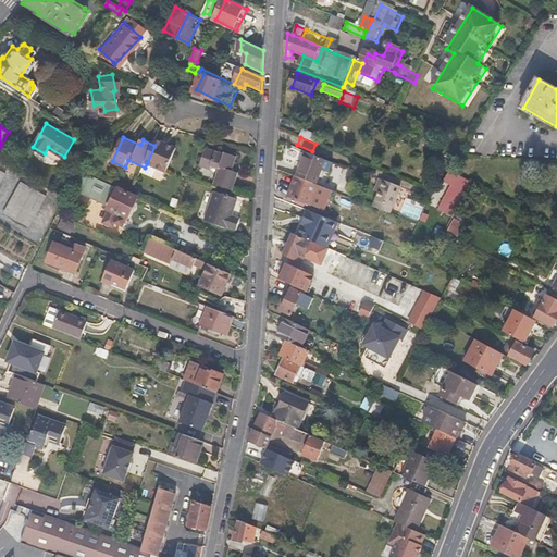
[(168,173),(176,152),(177,149),(165,144),(158,140),(155,146),(147,163),(168,173)]
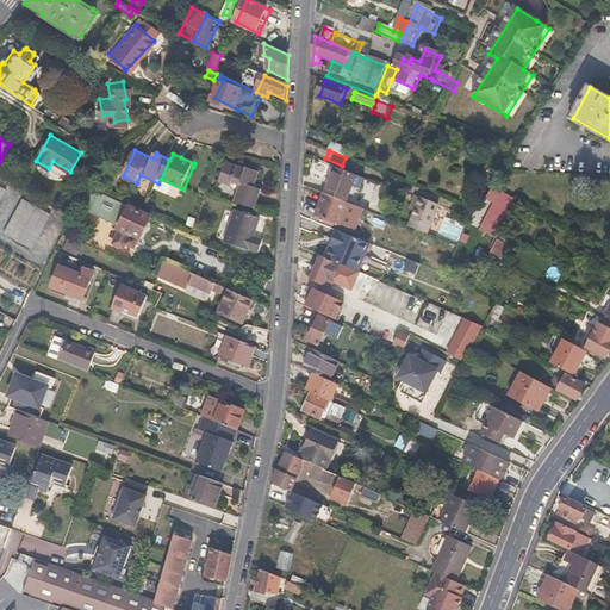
[(256,190),(261,175),(248,170),(247,173),(228,166),(221,185),(232,190),(235,185),(243,187),(236,204),(256,212),(263,192),(256,190)]
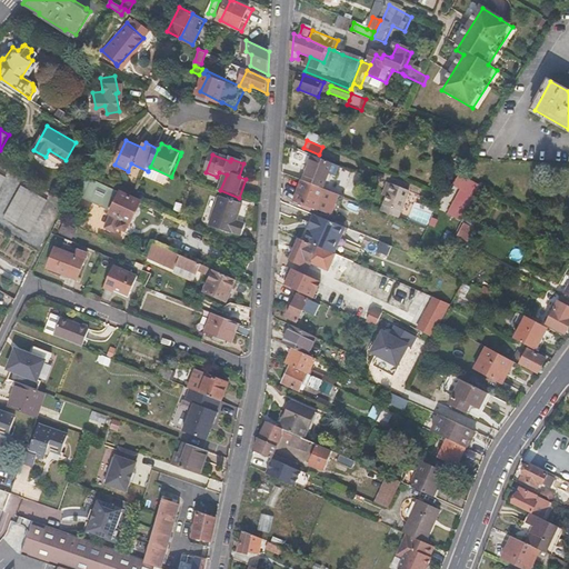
[(340,170),(333,168),(316,159),(305,182),(323,191),(329,178),(336,180),(340,170)]
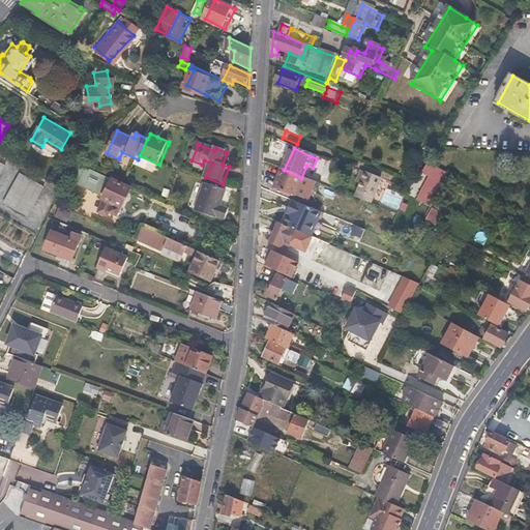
[(69,174),(79,179),(78,181),(101,193),(107,183),(109,184),(104,198),(97,210),(108,215),(110,210),(117,214),(121,206),(122,206),(131,187),(77,160),(69,174)]
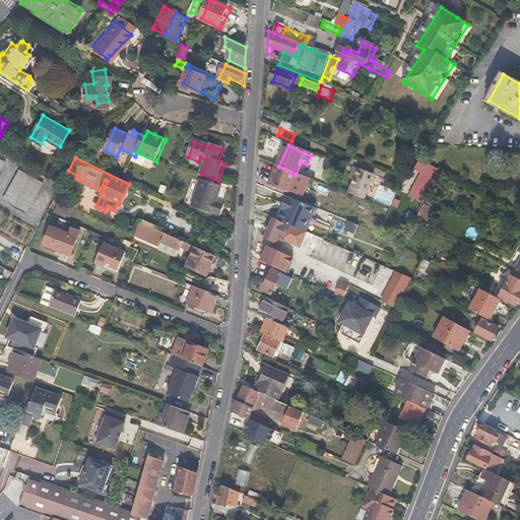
[(289,194),(298,176),(296,175),(278,167),(277,167),(269,185),(289,194)]
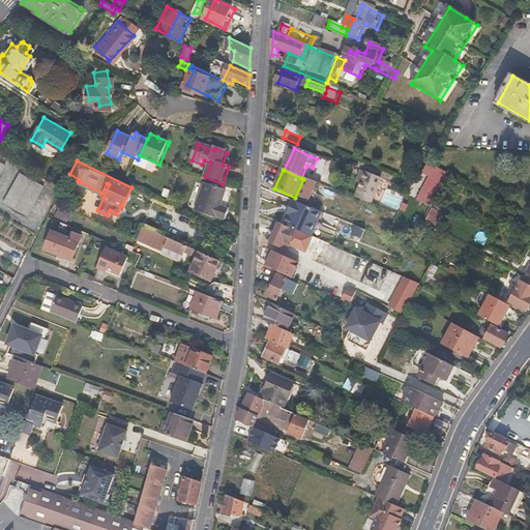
[(29,215),(45,184),(20,171),(4,202),(29,215)]
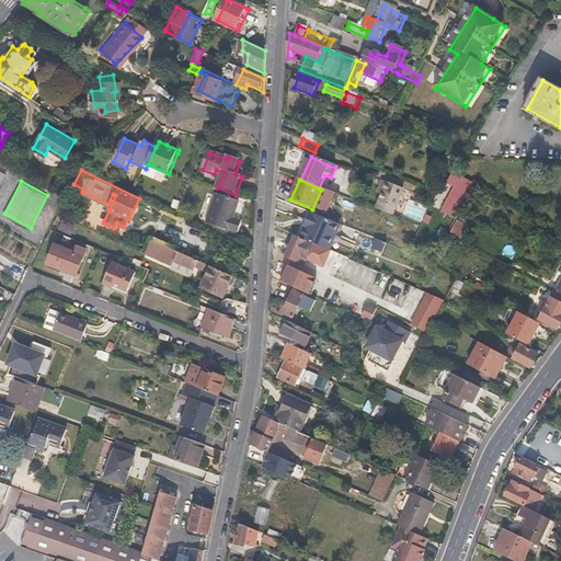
[(378,196),(382,197),(377,213),(393,220),(403,195),(382,186),(378,196)]
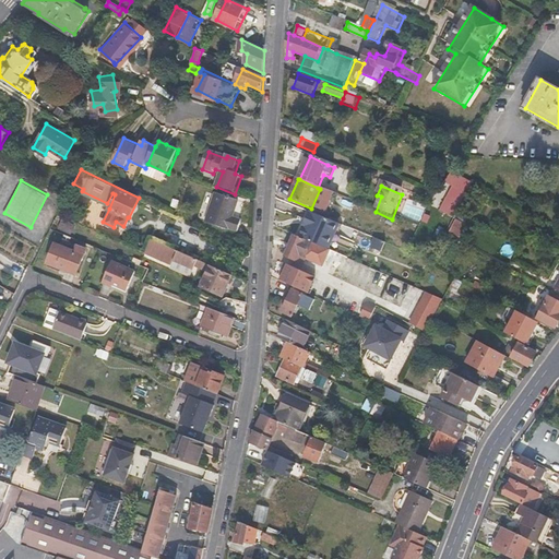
[(454,187),(449,198),(447,197),(439,213),(452,219),(466,193),(454,187)]
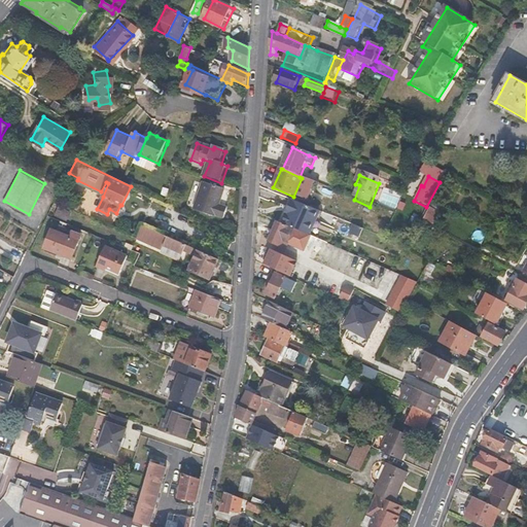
[(220,208),(225,191),(205,184),(196,211),(217,219),(217,217),(224,220),(227,210),(220,208)]
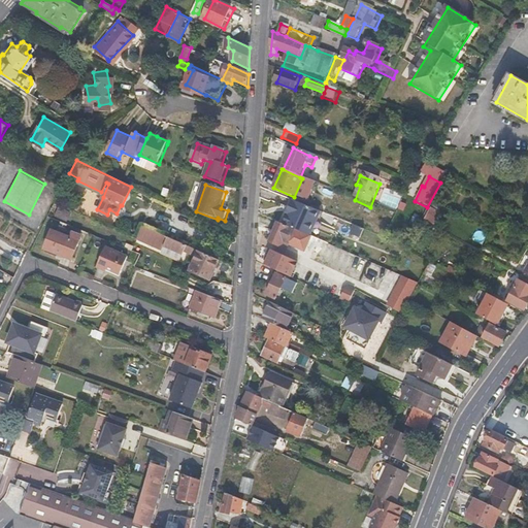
[(381,204),(397,210),(401,198),(385,193),(381,204)]
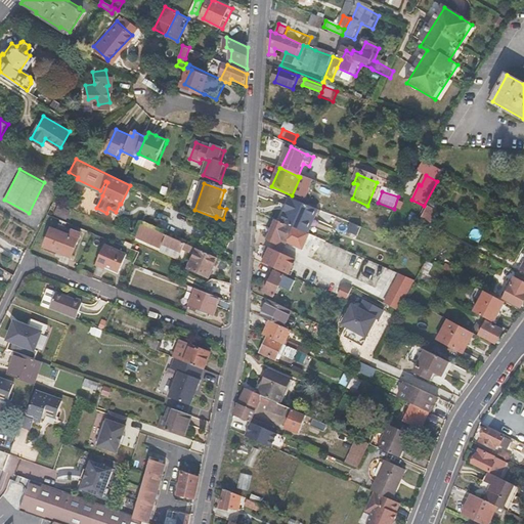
[(316,222),(320,213),(290,199),(284,212),(286,213),(281,222),(293,227),(309,234),(315,221),(316,222)]
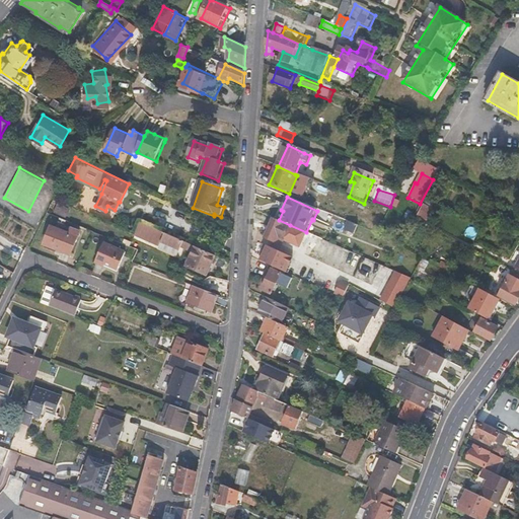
[(426,220),(434,208),(424,202),(417,214),(426,220)]
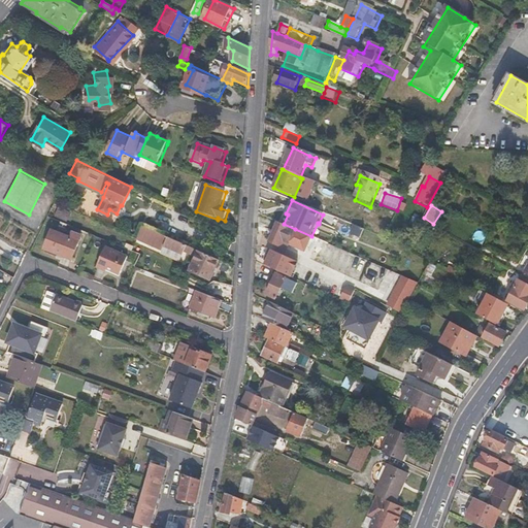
[(58,206),(55,216),(66,220),(70,210),(58,206)]
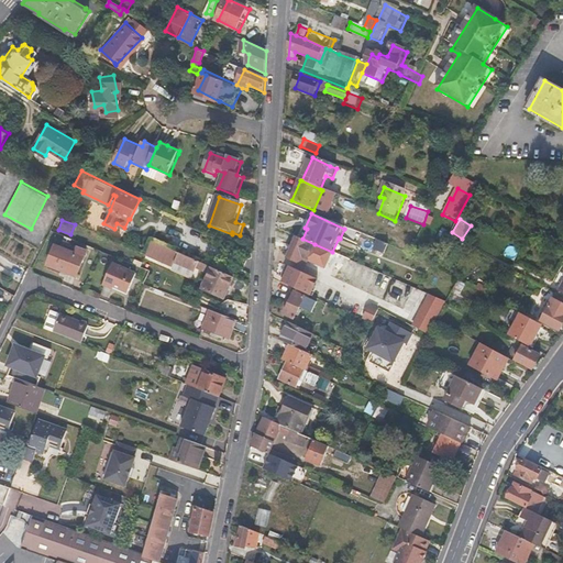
[(305,266),(315,244),(302,239),(296,236),(286,258),(305,266)]
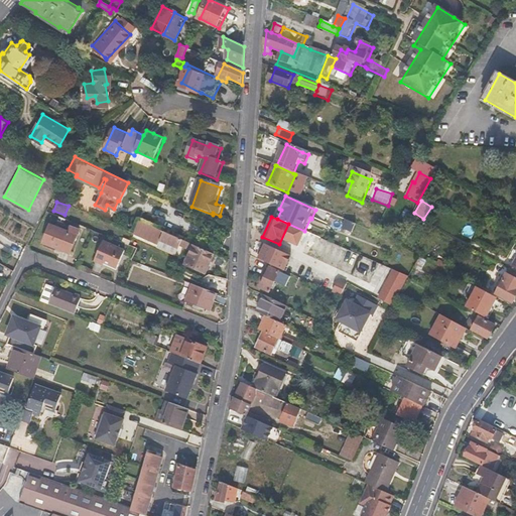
[(214,253),(168,232),(139,218),(132,232),(158,242),(159,240),(177,249),(178,247),(190,253),(185,263),(205,272),(214,253)]
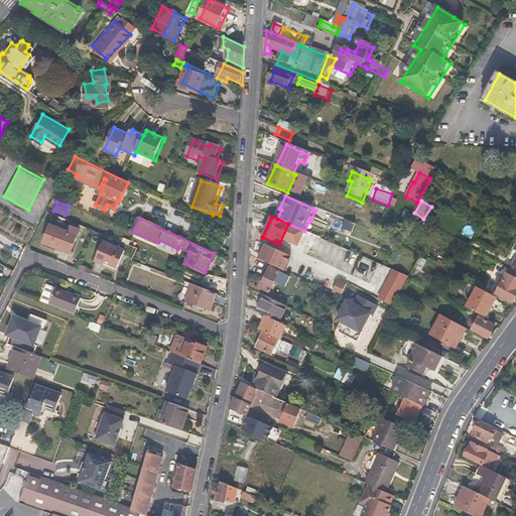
[(353,240),(358,229),(347,224),(342,235),(353,240)]
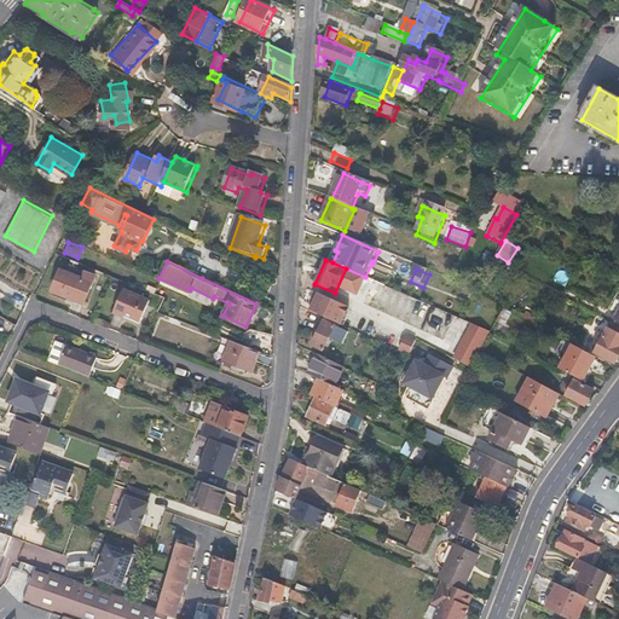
[(86,308),(94,285),(63,272),(53,295),(86,308)]
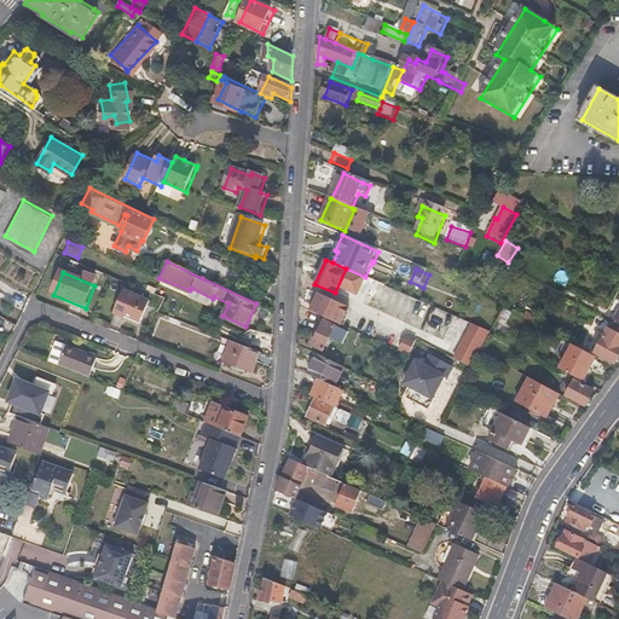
[(140,328),(151,301),(126,291),(115,318),(140,328)]
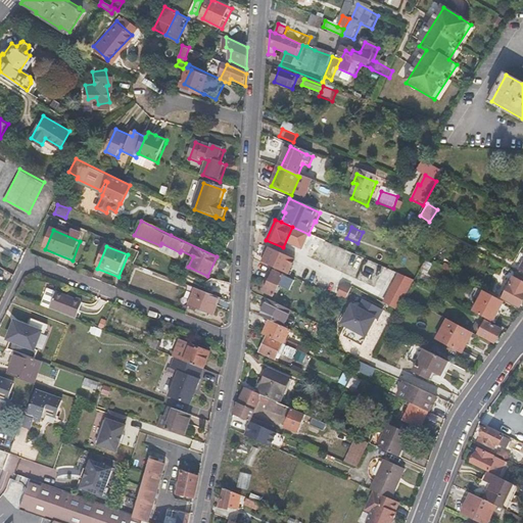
[(289,276),(296,260),(270,249),(263,265),(289,276)]
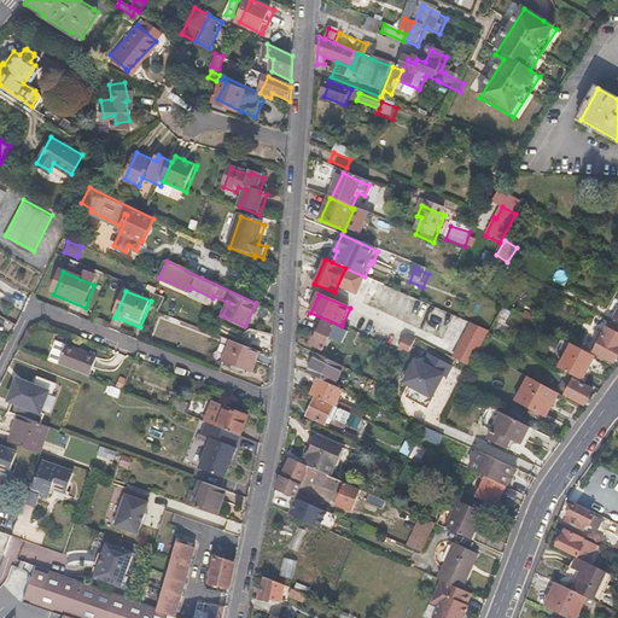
[(167,318),(173,303),(163,298),(158,314),(167,318)]
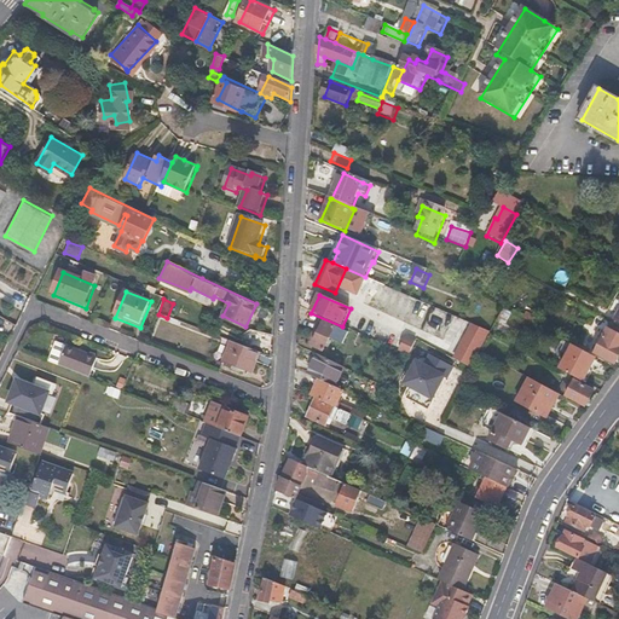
[(323,351),(334,327),(320,320),(310,345),(323,351)]
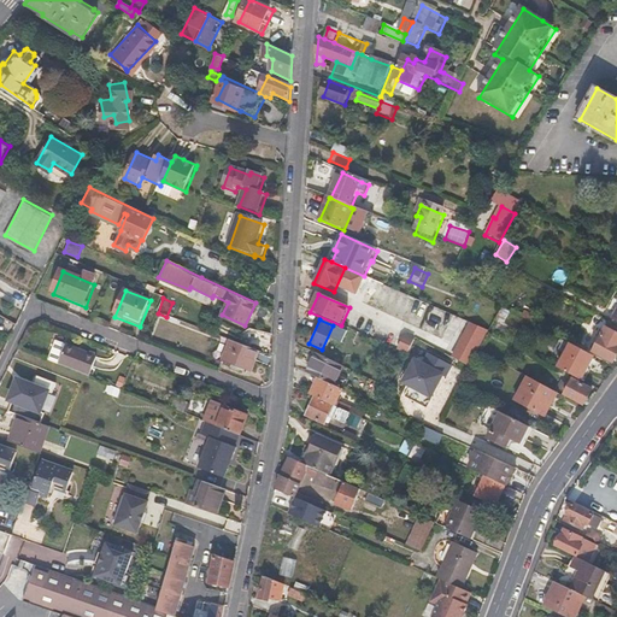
[(616,327),(607,322),(594,346),(580,339),(576,344),(613,363),(616,356),(616,327)]
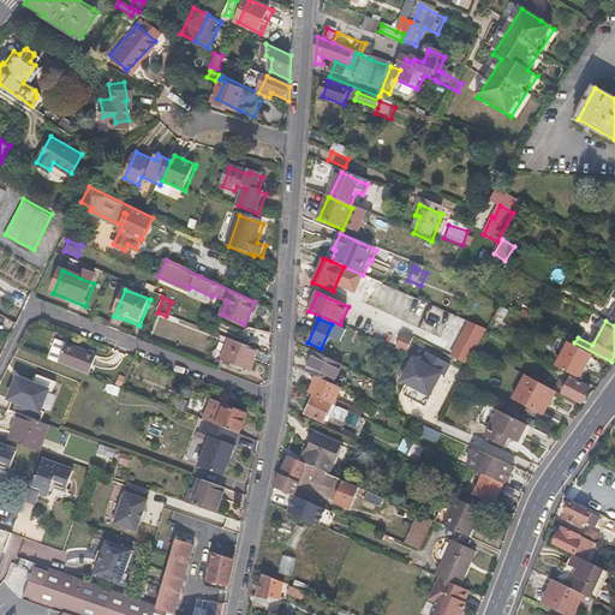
[(467,369),(487,333),(478,328),(470,324),(452,359),(467,369)]
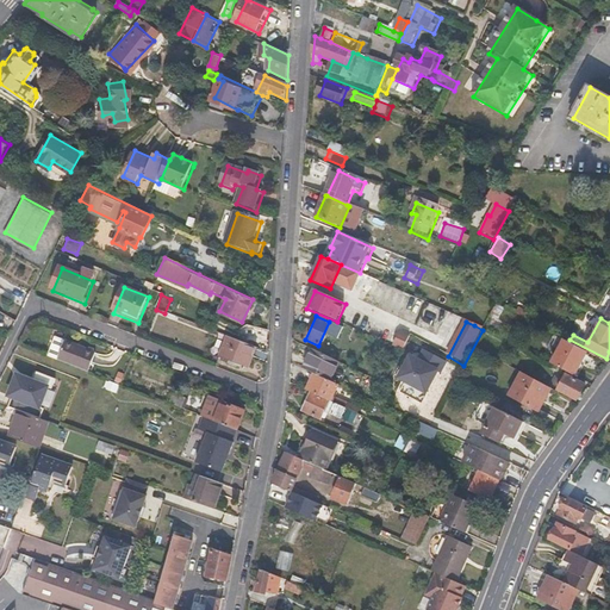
[(403,332),(396,347),(405,352),(411,336),(403,332)]
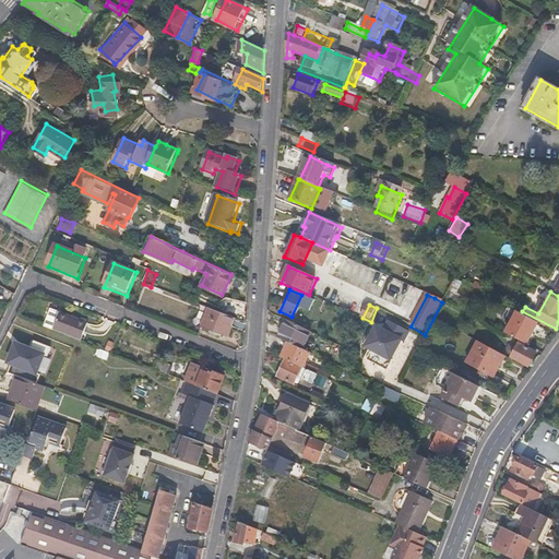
[(230,337),(238,320),(232,317),(211,310),(204,328),(230,337)]
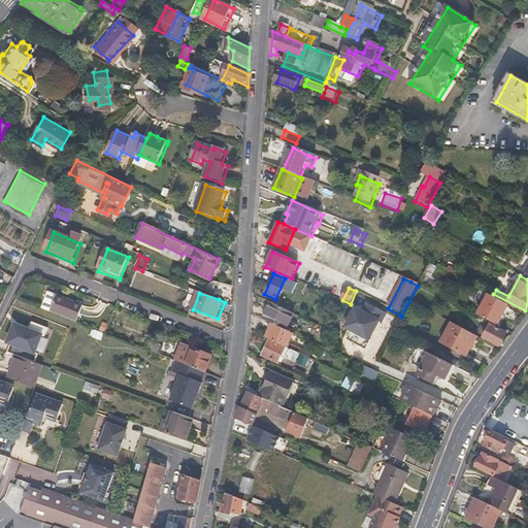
[(234,305),(234,299),(221,293),(219,299),(225,302),(234,305)]
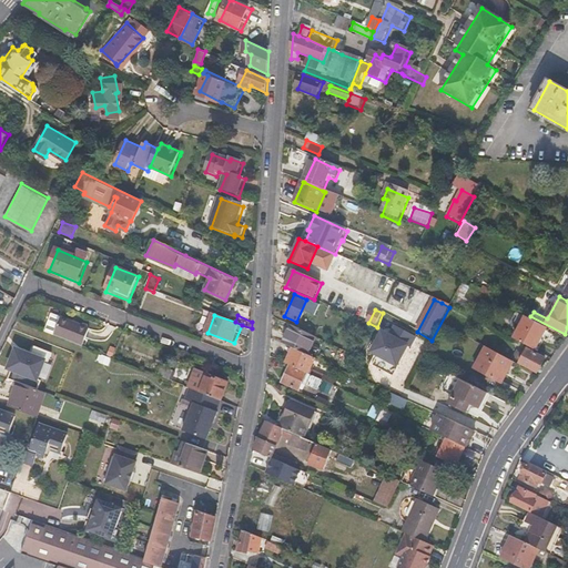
[(46,333),(54,336),(61,320),(52,316),(46,333)]
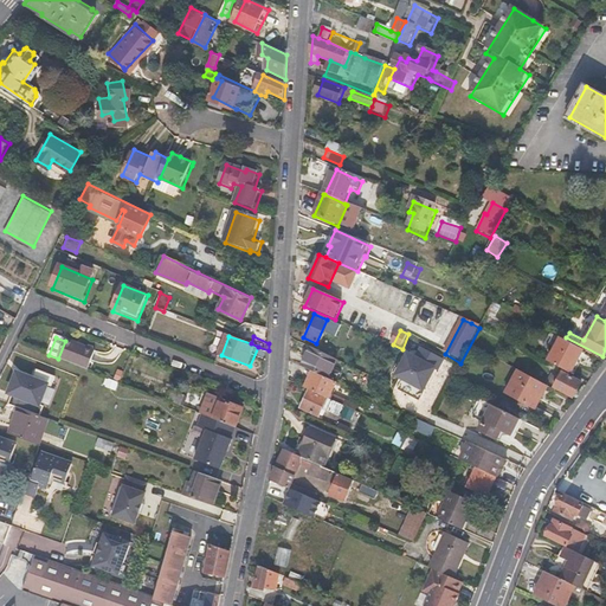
[(88,371),(96,352),(65,340),(65,341),(58,359),(88,371)]
